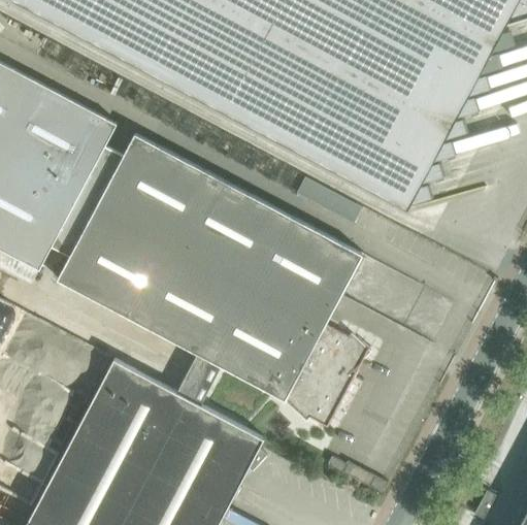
[(526,0),(12,0),(407,209),(504,27),(526,20),(526,0)]
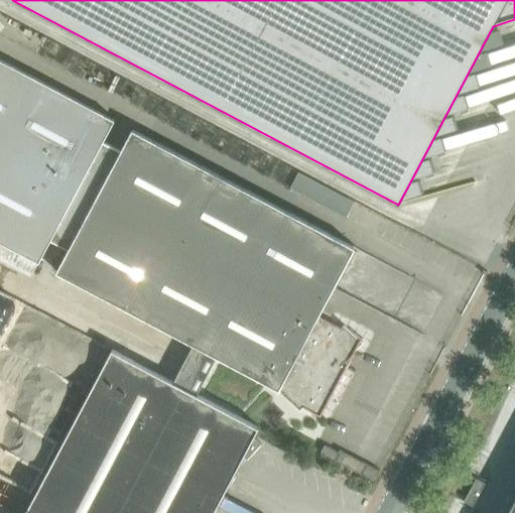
[(196,397),(216,359),(256,381),(277,391),(275,395),(276,396),(278,392),(280,393),(280,394),(298,411),(301,408),(302,409),(319,418),(346,369),(345,368),(344,369),(341,367),(361,345),(343,328),(340,331),(339,330),(317,317),(333,290),(354,250),(256,198),(131,132),(120,153),(102,144),(114,122),(0,61),(0,264),(30,279),(50,243),(68,252),(55,274),(192,347),(172,384),(111,352),(25,512),(213,512),(257,429),(196,397)]
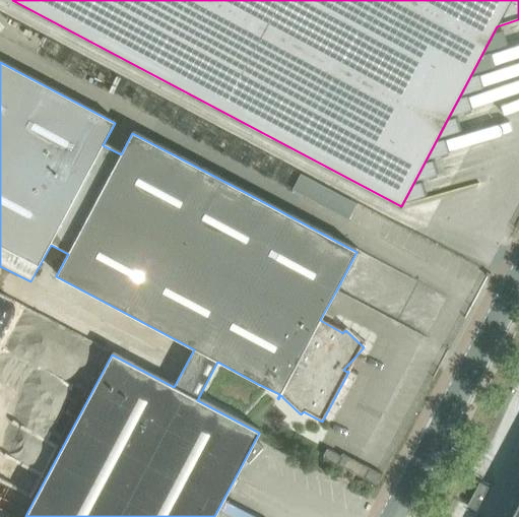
[(382,477),(360,465),(341,456),(340,458),(326,451),(322,459),(376,488),(382,477)]
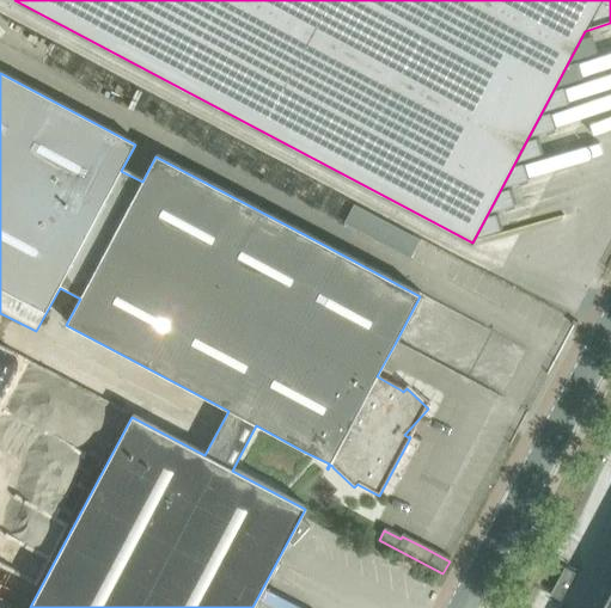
[(549,597),(560,603),(574,576),(563,570),(549,597)]
